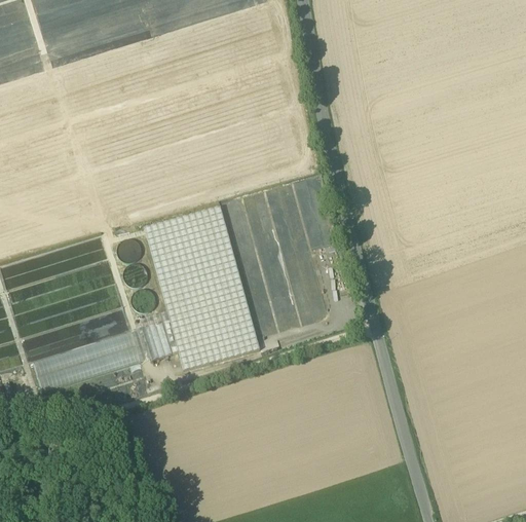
[(144,226),(167,310),(178,350),(183,369),(260,347),(256,333),(220,204),(144,226)]
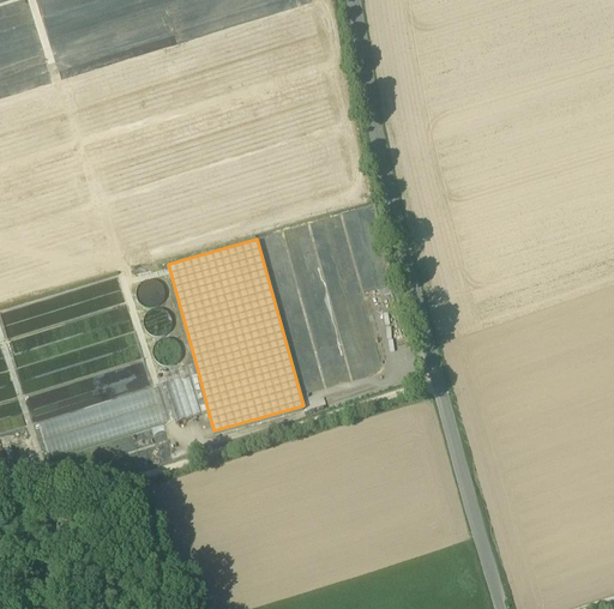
[(149,306),(158,302),(164,293),(163,284),(157,279),(151,277),(143,279),(137,288),(137,295),(142,302),(149,306)]
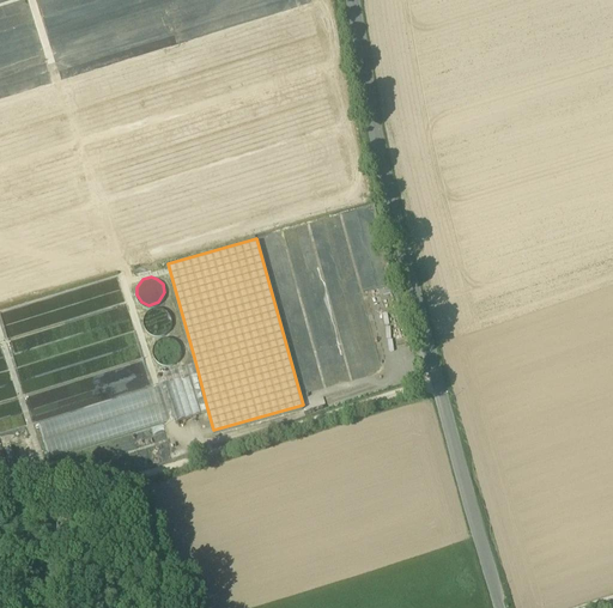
[(157,333),(167,330),(171,321),(170,312),(164,308),(158,305),(150,308),(144,315),(144,323),(149,329),(157,333)]
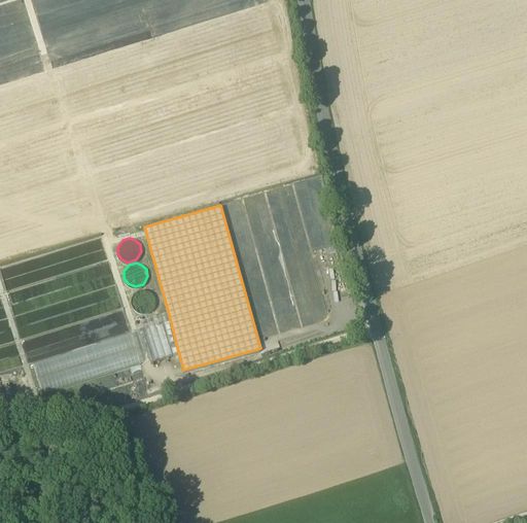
[(142,312),(150,310),(155,302),(153,294),(149,289),(144,288),(137,290),(132,297),(132,304),(135,309),(142,312)]
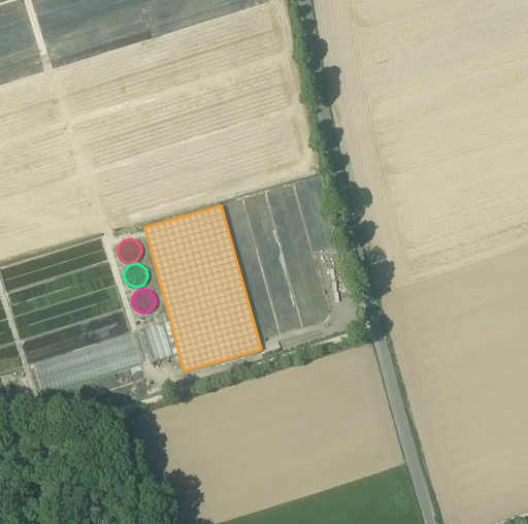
[(153,360),(178,352),(168,312),(140,321),(142,328),(153,360)]
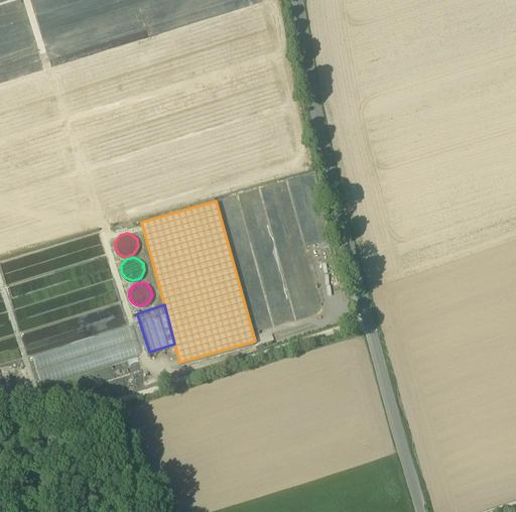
[(137,354),(138,356),(149,352),(139,321),(128,325),(137,354)]
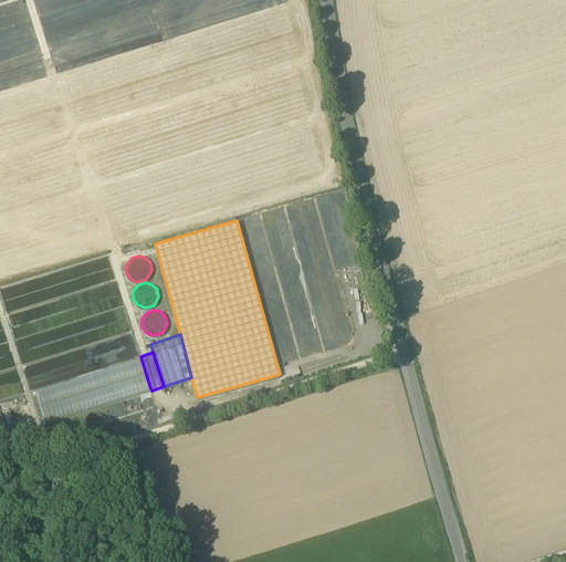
[(34,388),(44,422),(150,388),(140,356),(140,355),(139,356),(34,388)]
